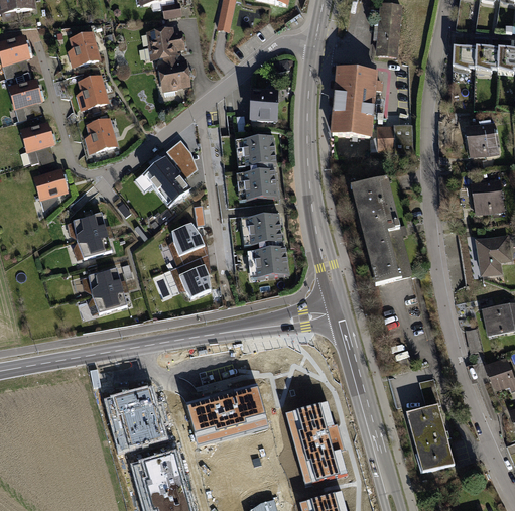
[(0,0),(0,11),(32,5),(31,0),(0,0)]
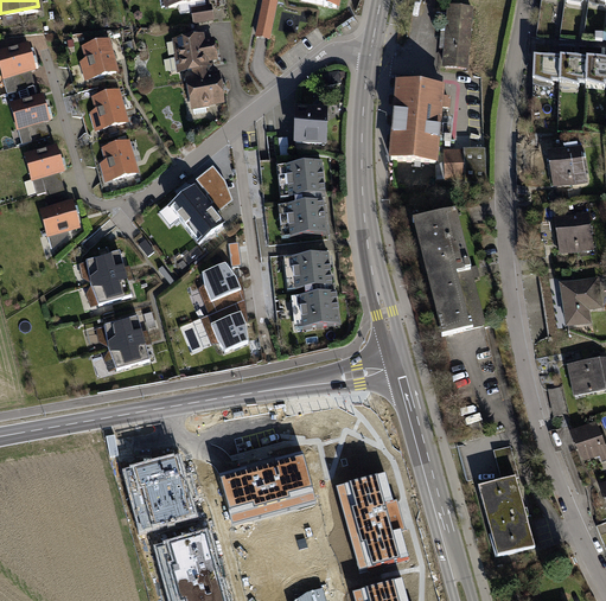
[(261,0),(256,34),(269,36),(274,0),(261,0)]
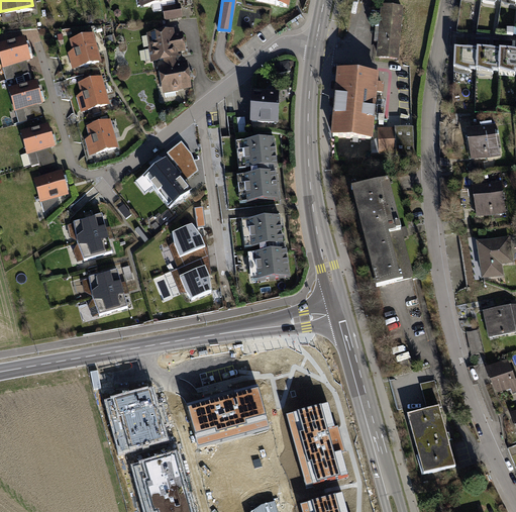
[(402,4),(383,2),(379,53),(398,54),(402,4)]
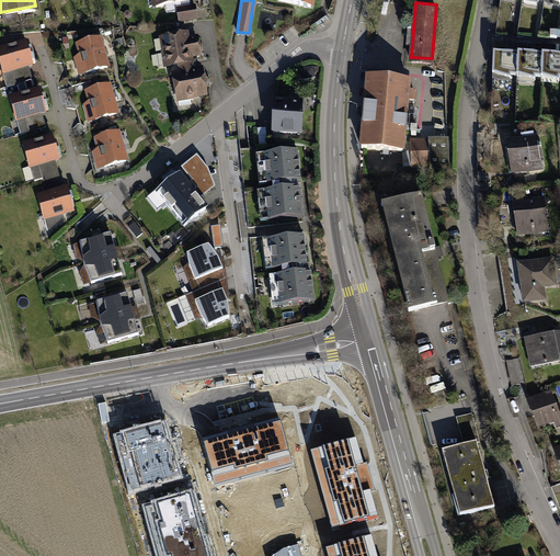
[(178,59),(190,58),(189,52),(200,49),(197,32),(185,34),(184,30),(162,33),(166,49),(158,50),(159,60),(167,59),(167,61),(178,59)]
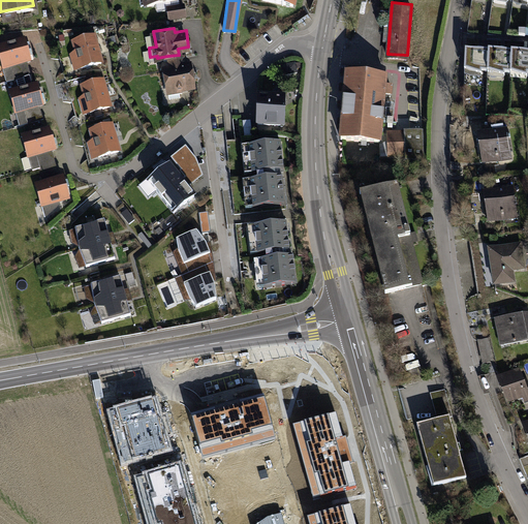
[(76,66),(100,60),(93,30),(69,35),(76,66)]
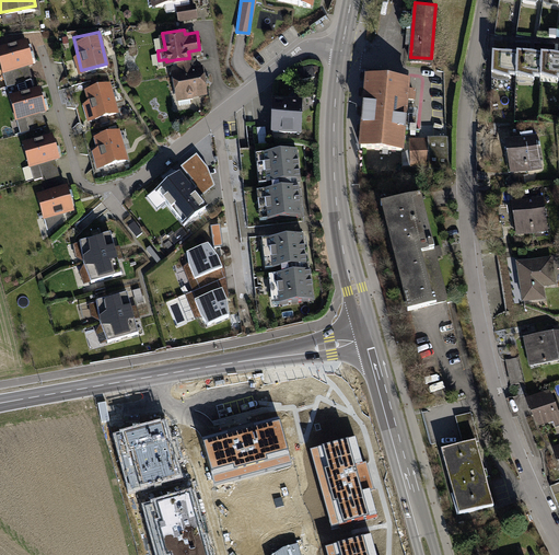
[(33,61),(25,36),(0,43),(0,59),(2,69),(33,61)]
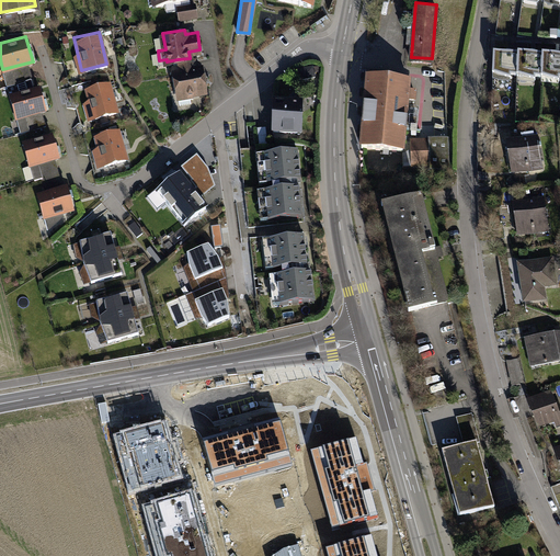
[(517,49),(493,48),(492,72),(510,76),(510,71),(516,71),(517,49)]
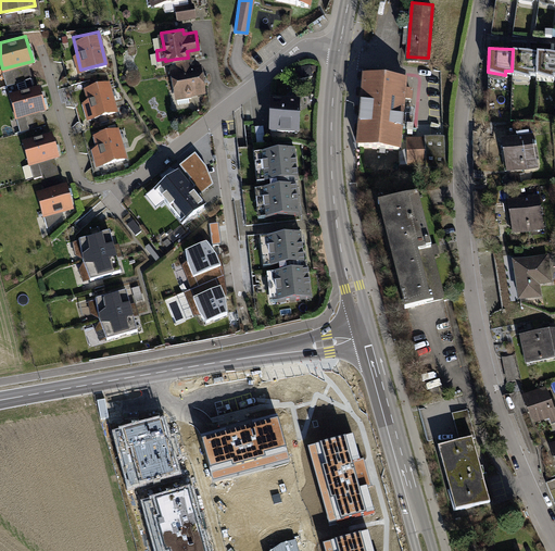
[(538,49),(513,49),(512,71),(512,72),(529,76),(530,72),(537,72),(538,49)]
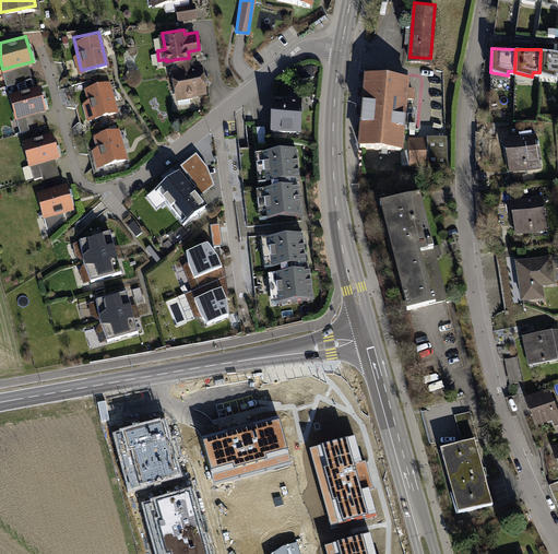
[(557,49),(541,49),(539,72),(538,73),(556,77),(557,72),(557,49)]
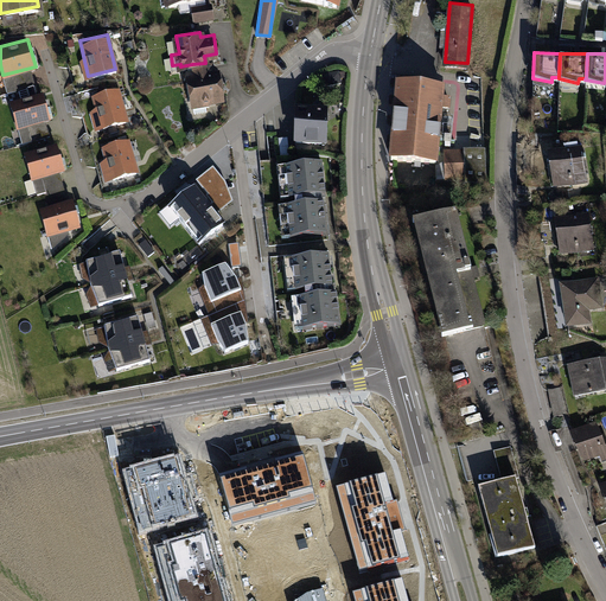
[(205,63),(192,64),(195,75),(187,76),(192,110),(206,108),(205,98),(222,95),(217,71),(212,72),(210,62),(205,63)]
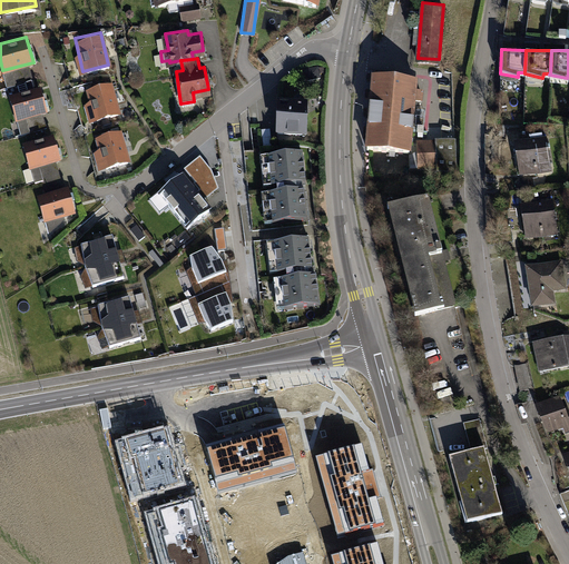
[(317,63),(302,67),(304,77),(320,73),(317,63)]
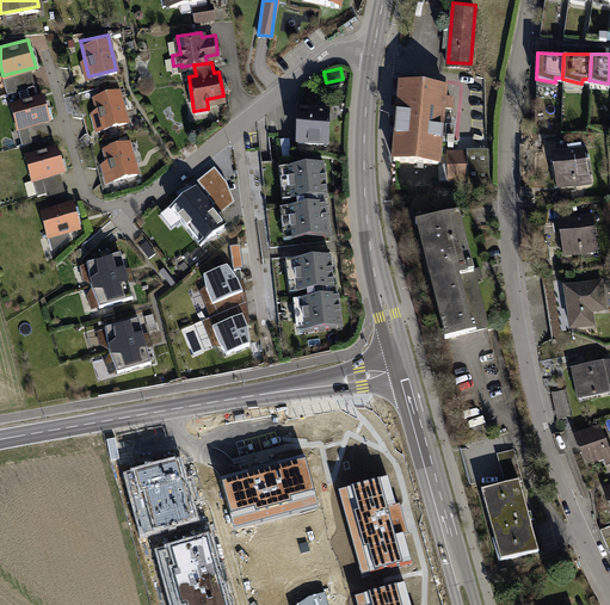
[(444,84),(401,80),(396,156),(438,159),(442,105),(451,105),(453,97),(443,96),(444,84)]
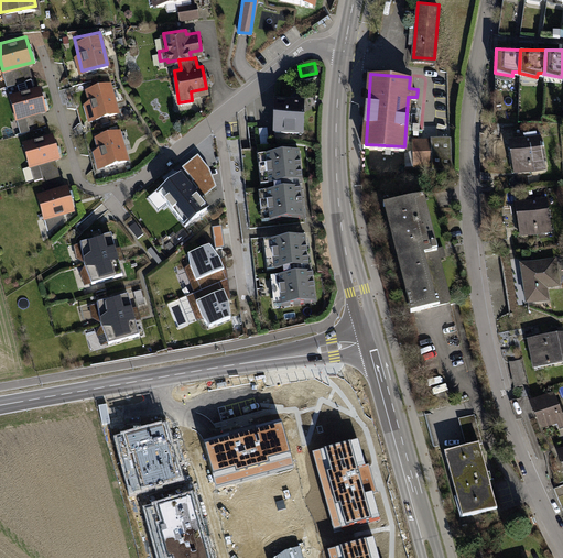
[(91,118),(117,112),(109,80),(84,86),(91,118)]
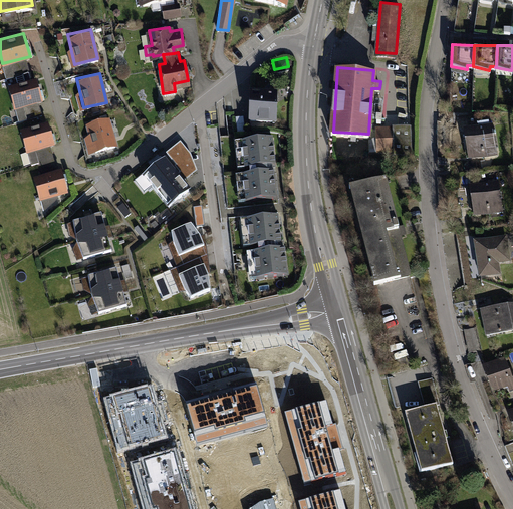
[(42,99),(35,74),(7,82),(14,107),(42,99)]
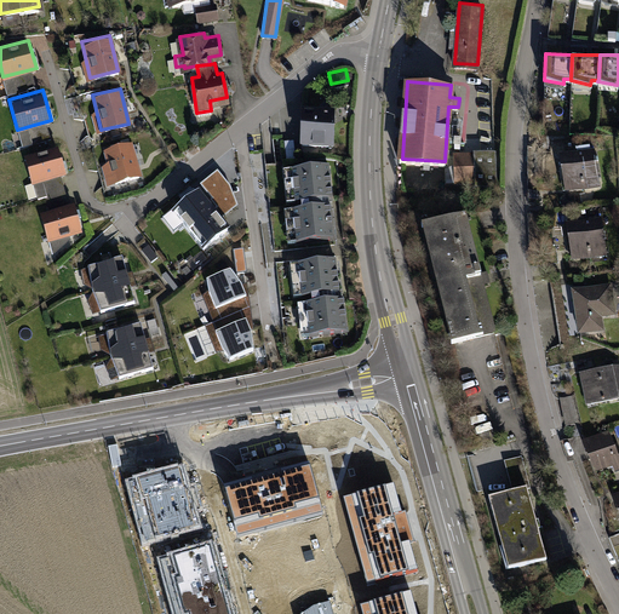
[(332,142),(333,108),(302,108),(301,141),(332,142)]
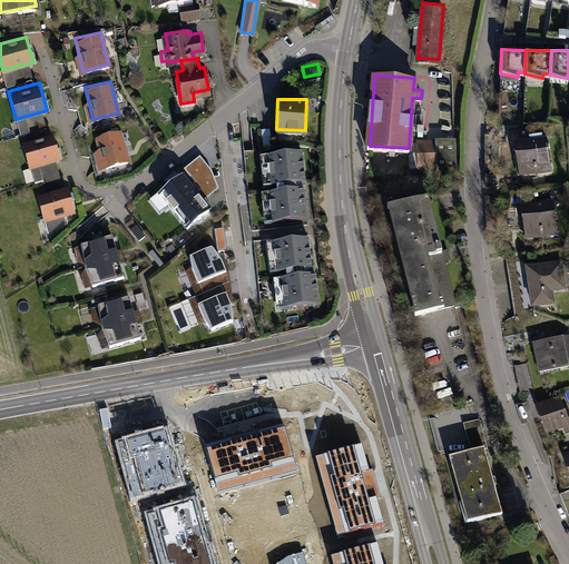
[(102,167),(128,160),(120,129),(94,136),(102,167)]
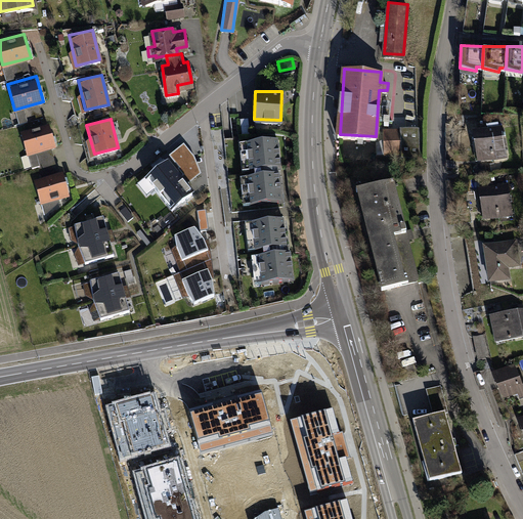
[(54,145),(47,122),(20,129),(27,153),(54,145)]
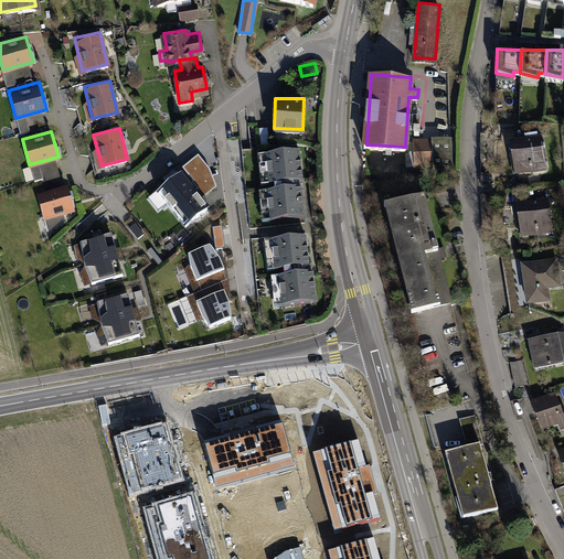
[(541,133),(509,139),(513,159),(515,158),(518,170),(532,168),(531,161),(545,159),(541,133)]
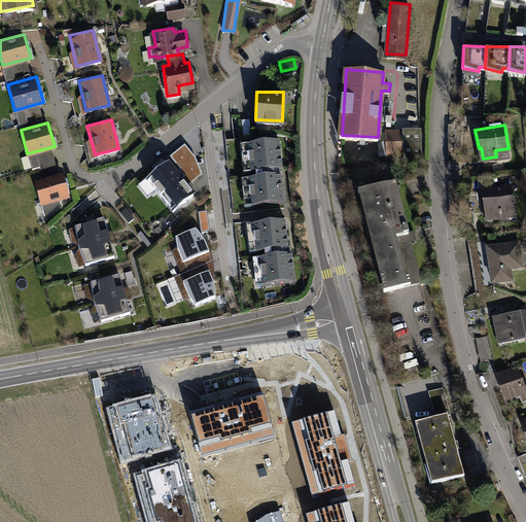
[(420,127),(385,128),(386,150),(404,150),(405,154),(422,154),(420,127)]
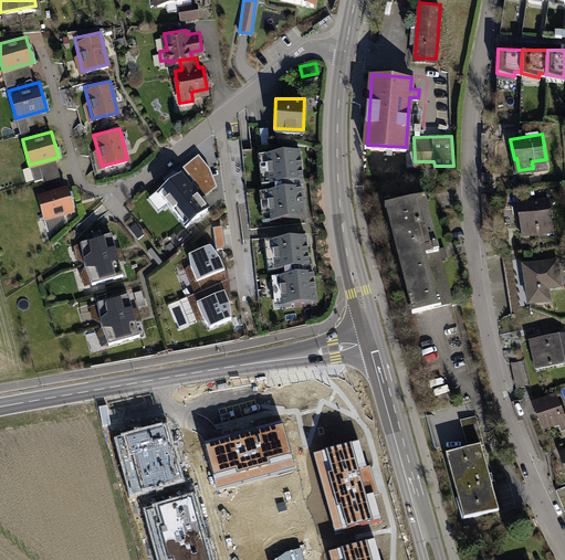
[(300,147),(265,150),(269,181),(274,180),(274,187),(267,188),(270,218),(304,213),(301,178),(303,177),(300,147)]
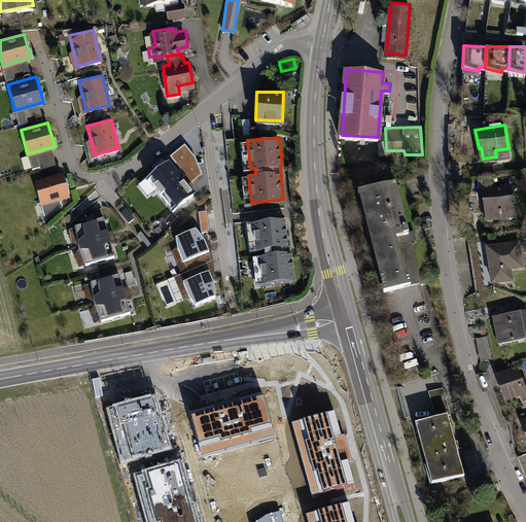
[(168,161),(147,177),(161,193),(180,176),(168,161)]
